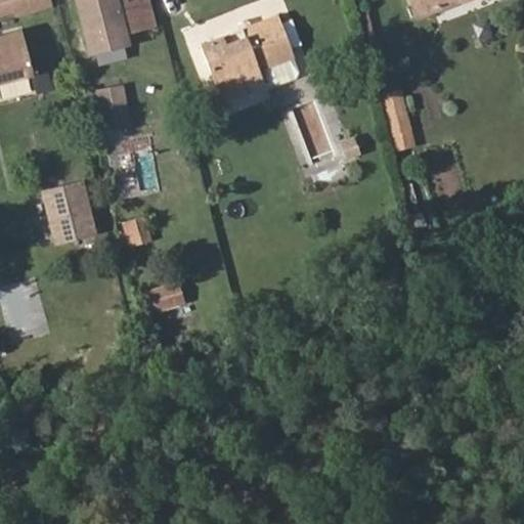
[(0,0),(0,11),(11,9),(13,14),(46,5),(44,0),(0,0)]
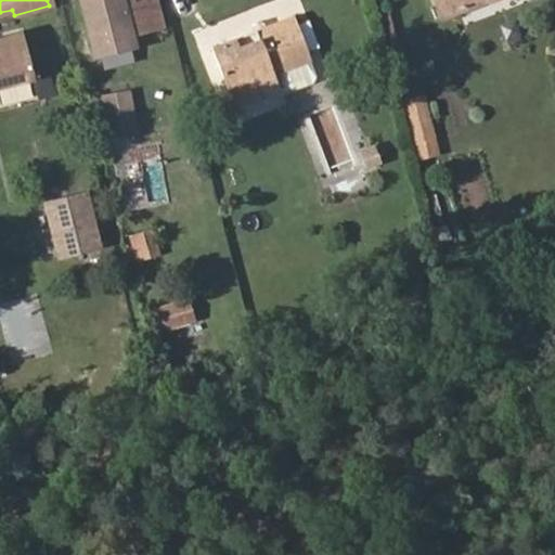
[(435,0),(438,7),(455,0),(460,10),(483,0),(435,0)]
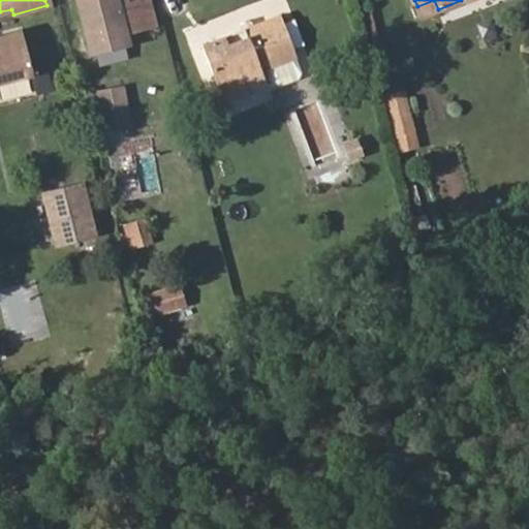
[(417,6),(421,16),(438,9),(434,0),(417,6)]
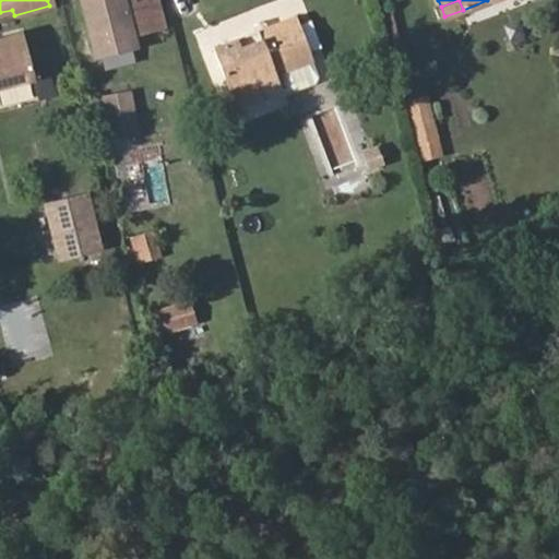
[(149,2),(132,7),(122,10),(131,35),(157,27),(149,2)]
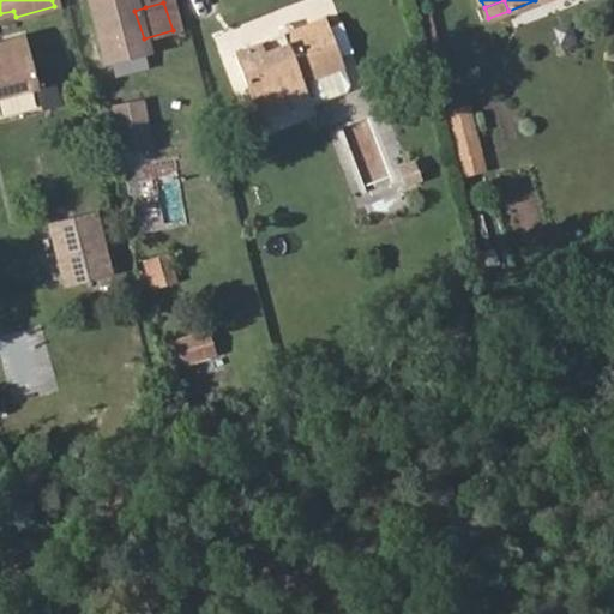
[(571,22),(554,25),(559,47),(576,42),(571,22)]
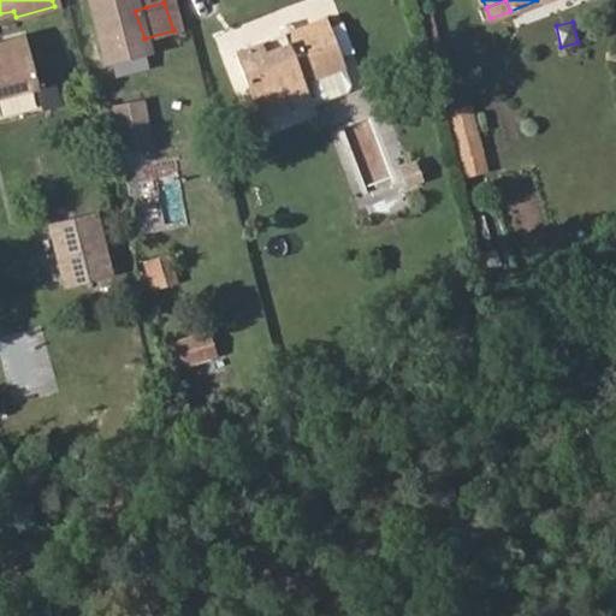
[(284,36),(273,41),(232,55),(255,122),(294,108),(288,92),(308,84),(341,72),(321,23),(284,36)]
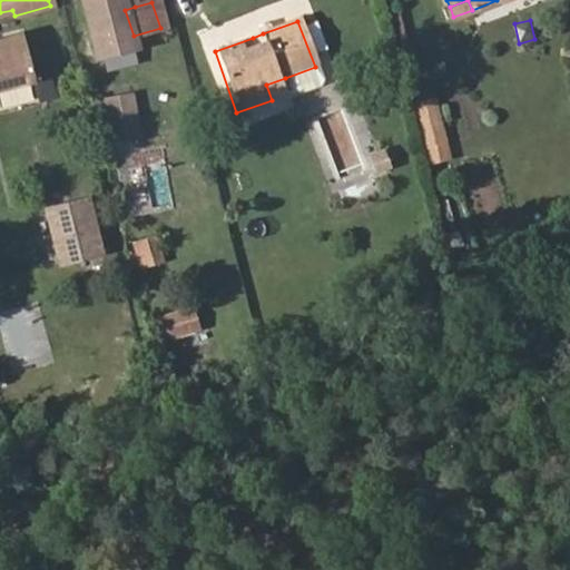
[(249,28),(253,38),(263,33),(258,26),(249,28)]
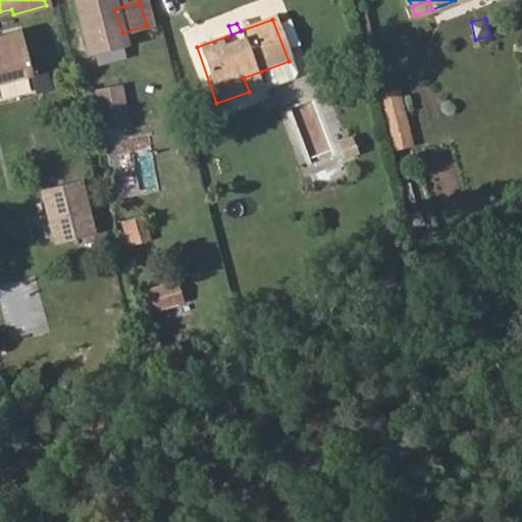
[(16,29),(0,32),(0,77),(27,71),(16,29)]
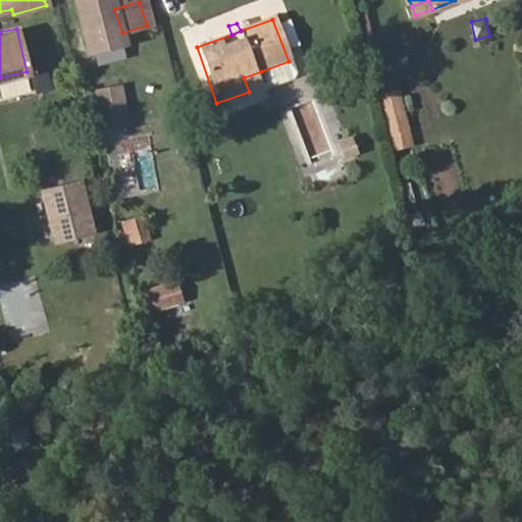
[(35,90),(51,86),(47,68),(31,72),(35,90)]
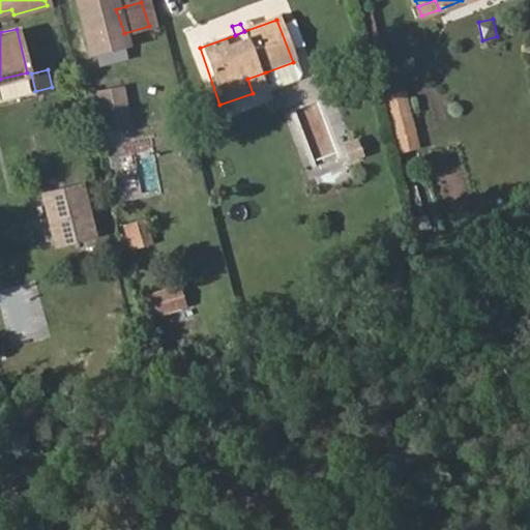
[(271,88),(265,72),(247,79),(253,93),(271,88)]
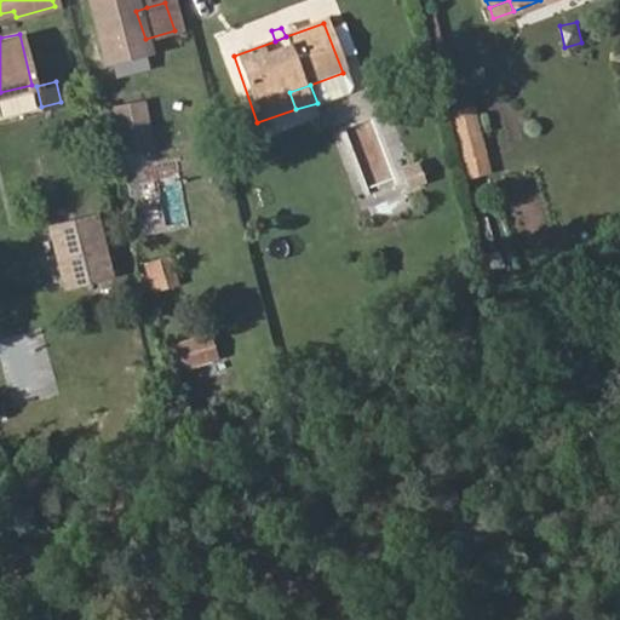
[(120,156),(155,150),(145,98),(112,104),(120,156)]
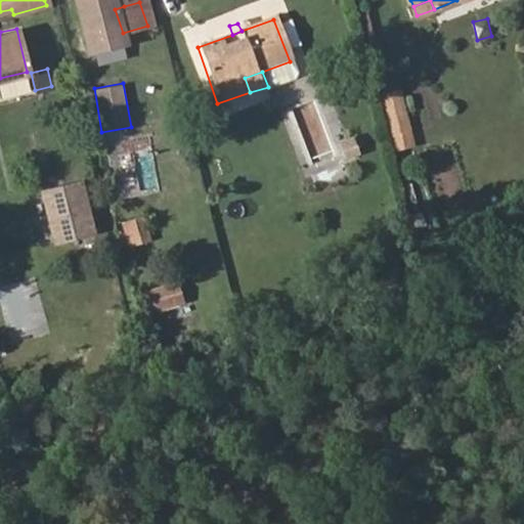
[(393,151),(416,146),(400,86),(378,92),(393,151)]
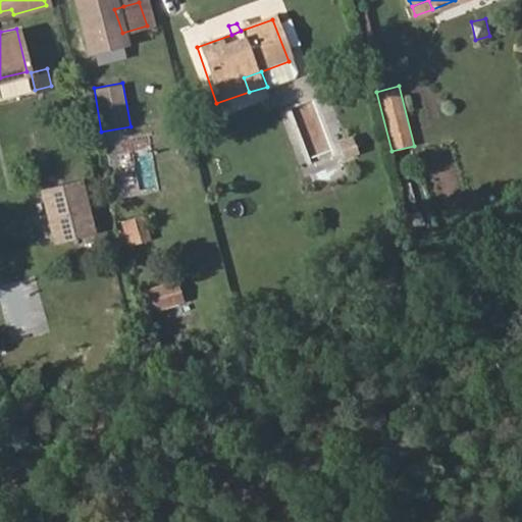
[(345,161),(361,153),(351,134),(334,142),(345,161)]
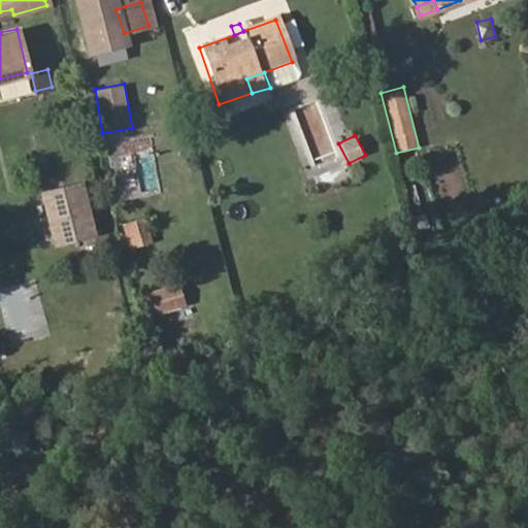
[(53,248),(97,236),(83,179),(38,192),(53,248)]
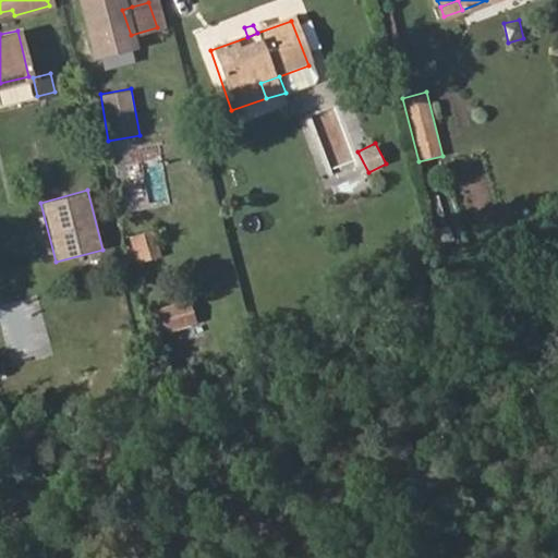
[(128,235),(134,264),(161,257),(154,229),(128,235)]
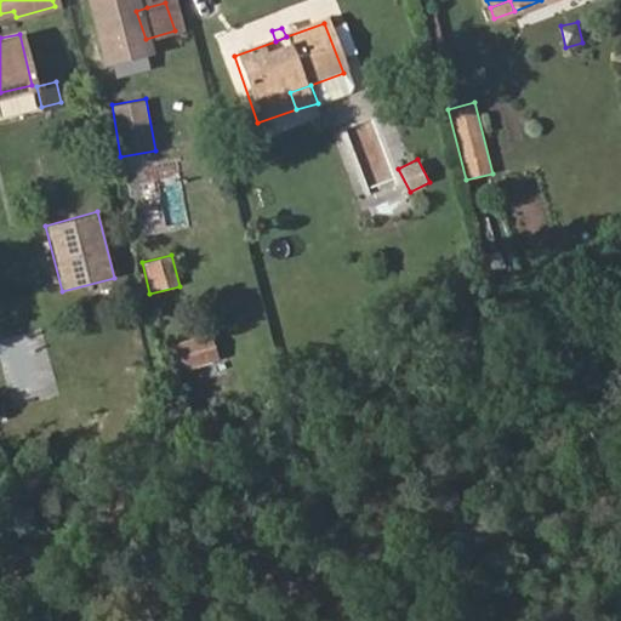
[(211,331),(170,343),(178,371),(220,359),(211,331)]
